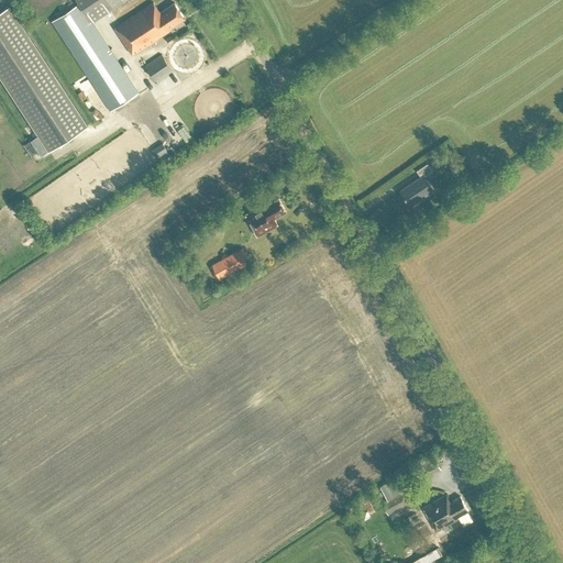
[(138,91),(120,63),(91,20),(122,0),(78,0),(80,2),(53,20),(110,109),(138,91)]
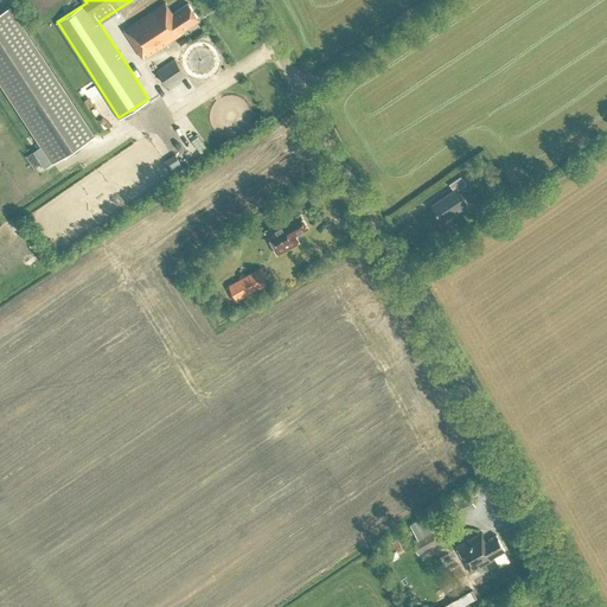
[(199,19),(189,2),(173,12),(166,1),(125,27),(144,57),(185,31),(184,29),(199,19)]
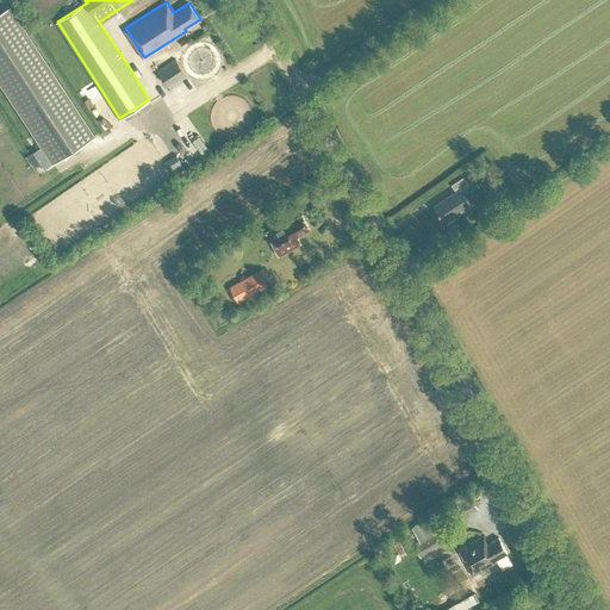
[(11,5),(0,11),(0,82),(42,145),(53,162),(53,163),(95,135),(11,5)]
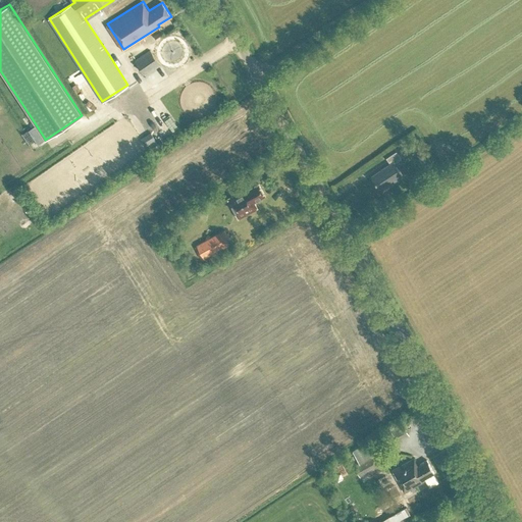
[(157,40),(164,35),(161,30),(154,35),(157,40)]
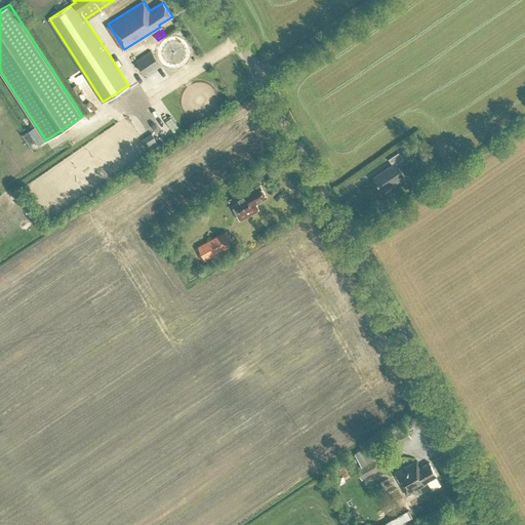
[(151,49),(135,59),(146,75),(161,65),(151,49)]
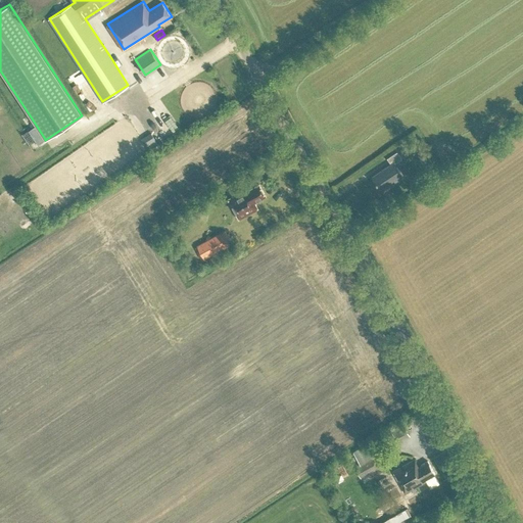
[(36,125),(29,130),(38,143),(45,139),(36,125)]
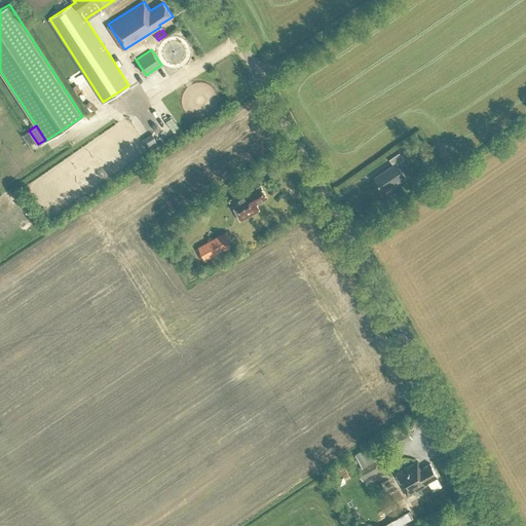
[(147,146),(156,140),(152,133),(142,139),(147,146)]
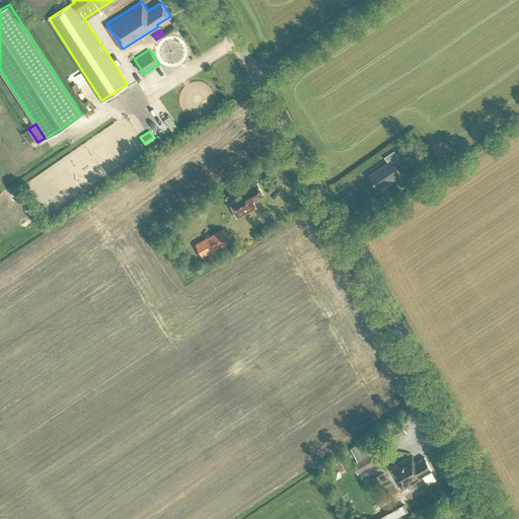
[(388,162),(369,175),(378,189),(400,173),(392,162),(399,157),(394,150),(384,157),(388,162)]
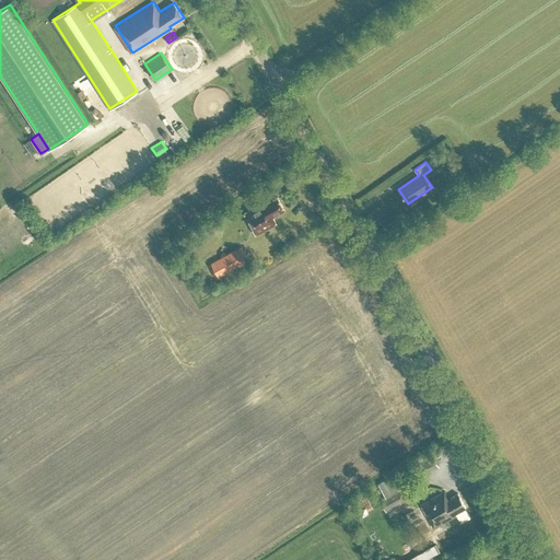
[(457,184),(466,178),(456,164),(448,170),(457,184)]
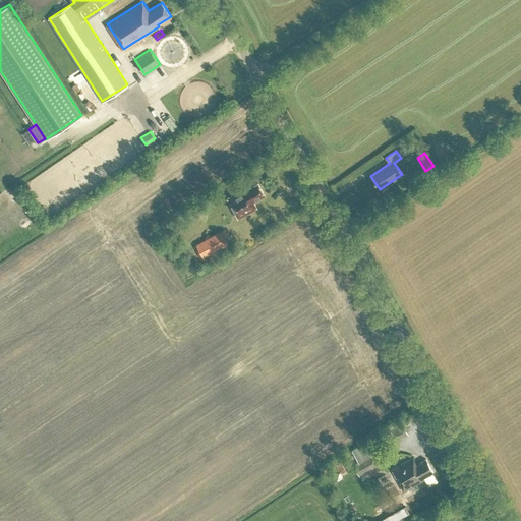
[(238,219),(258,208),(254,200),(266,194),(258,182),(247,188),(246,186),(226,197),(238,219)]
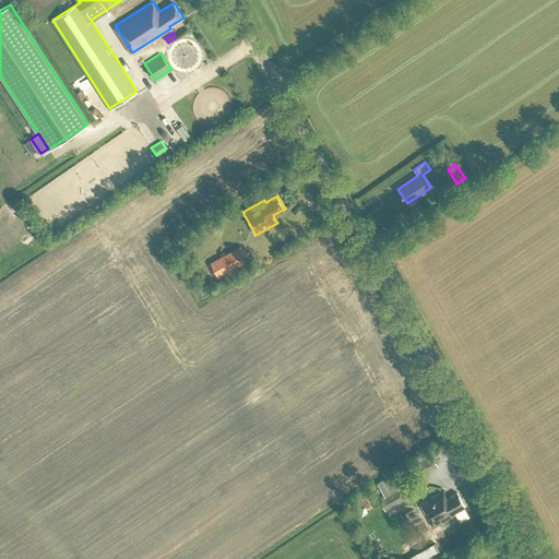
[(211,262),(218,275),(248,259),(241,246),(211,262)]
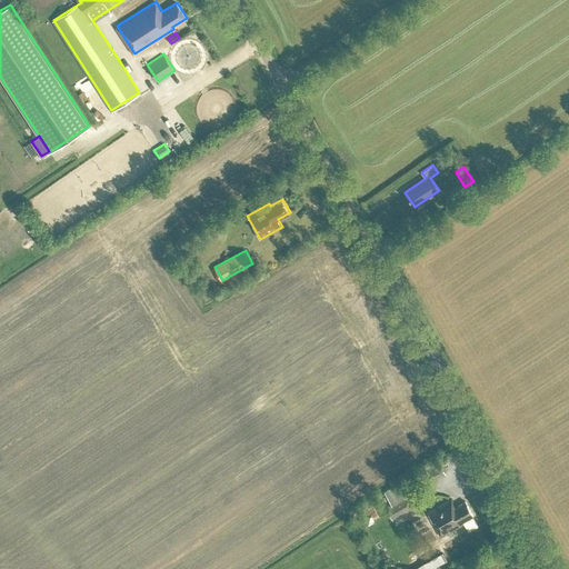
[(437,459),(425,466),(432,479),(445,472),(437,459)]
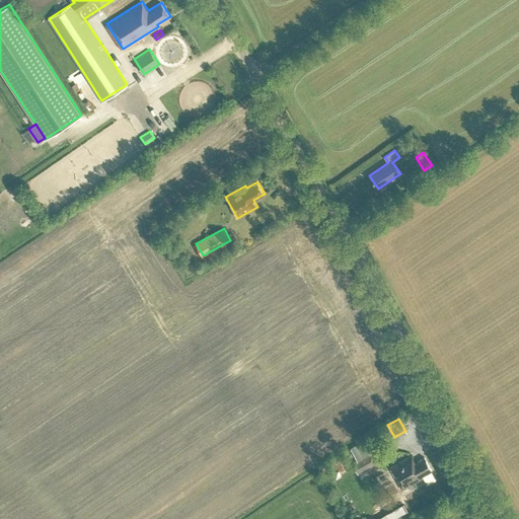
[(358,463),(363,471),(382,460),(376,449),(357,460),(358,463)]
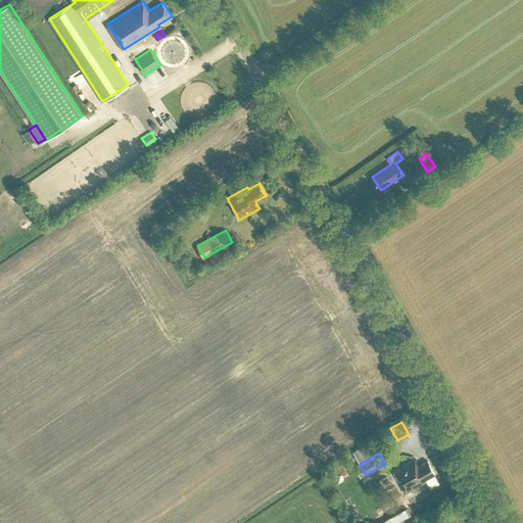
[(426,478),(435,473),(428,460),(419,465),(414,458),(392,470),(405,493),(427,481),(426,478)]
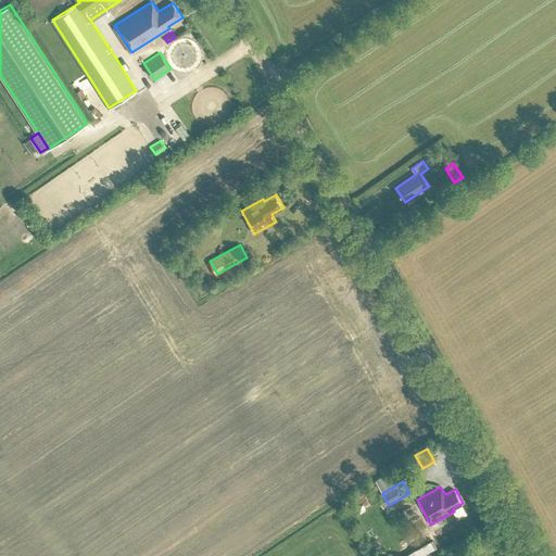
[(383,496),(379,500),(384,508),(389,505),(383,496)]
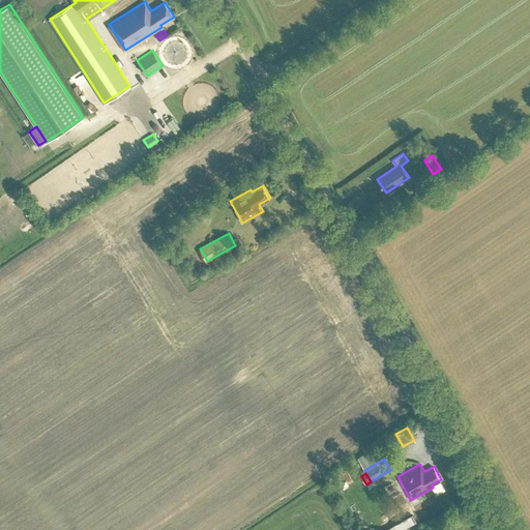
[(414,514),(398,522),(401,529),(417,522),(414,514)]
